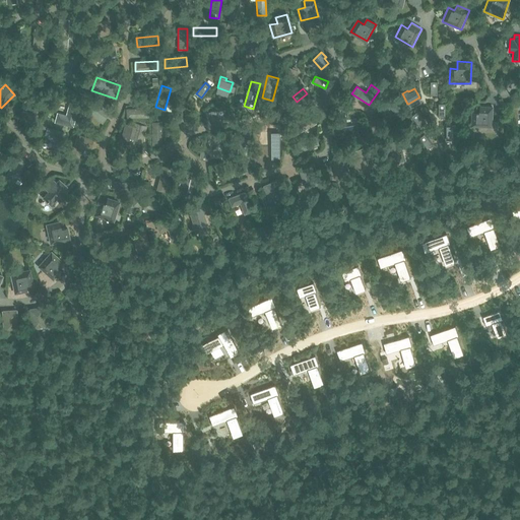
[(389,94),(378,108),(384,114),(391,107),(399,115),(404,109),(389,94)]
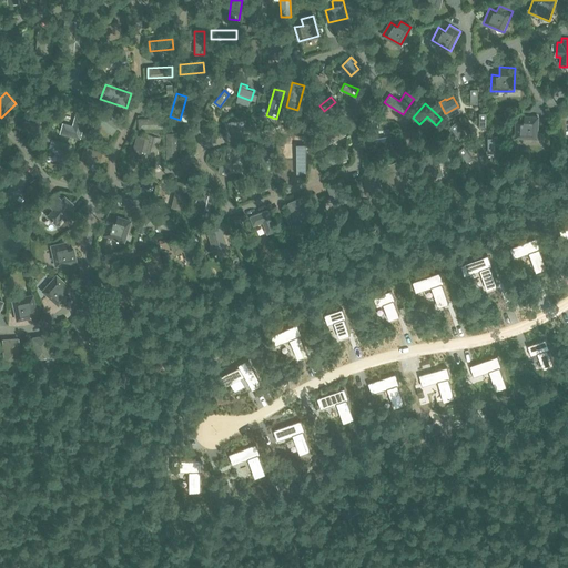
[(103,110),(94,122),(112,133),(120,121),(103,110)]
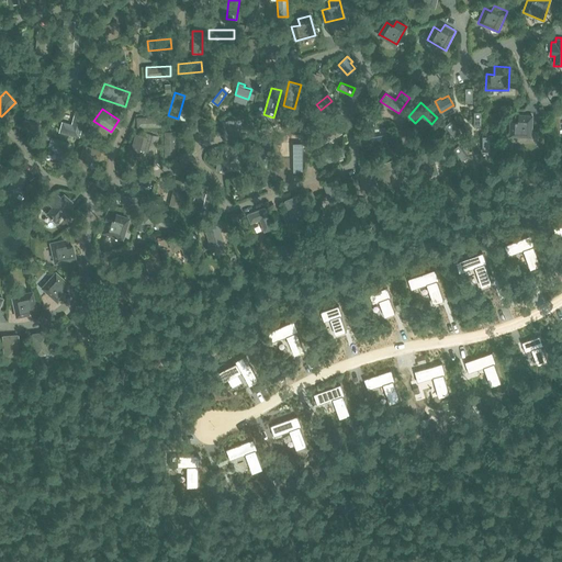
[(62,121),(59,130),(79,135),(85,114),(75,112),(72,123),(62,121)]
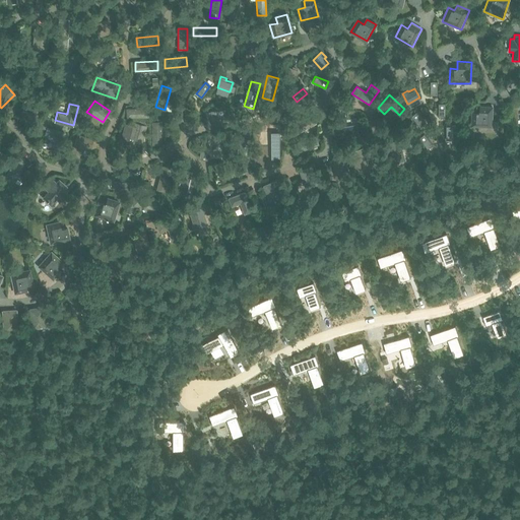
[(493,128),(494,106),(480,105),(480,113),(472,112),(471,127),(493,128)]
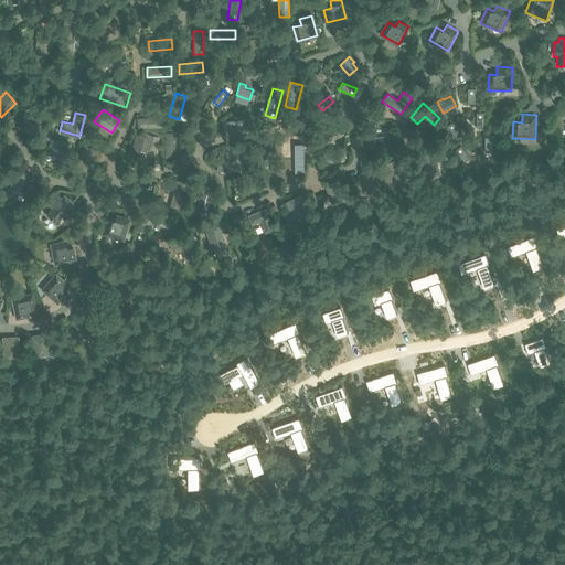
[(162,117),(138,118),(138,127),(162,126),(162,117)]
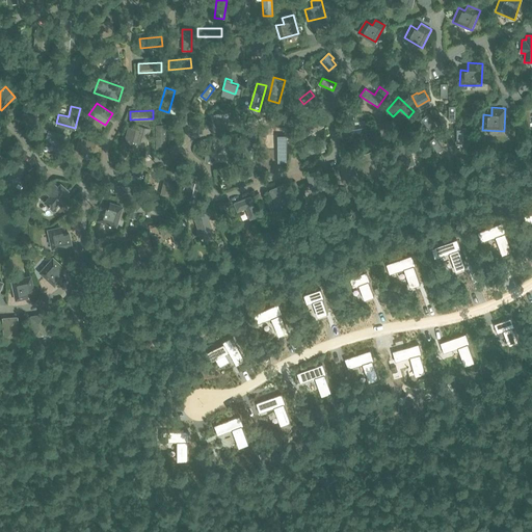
[(427,114),(422,118),(430,129),(435,125),(427,114)]
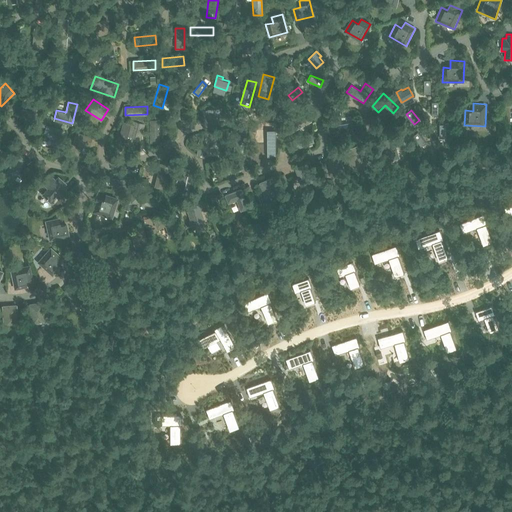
[(307,115),(284,128),(289,135),(311,123),(307,115)]
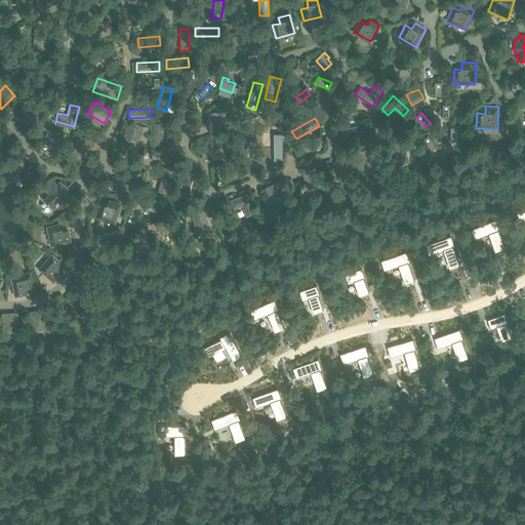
[(155,122),(155,145),(164,145),(164,122),(155,122)]
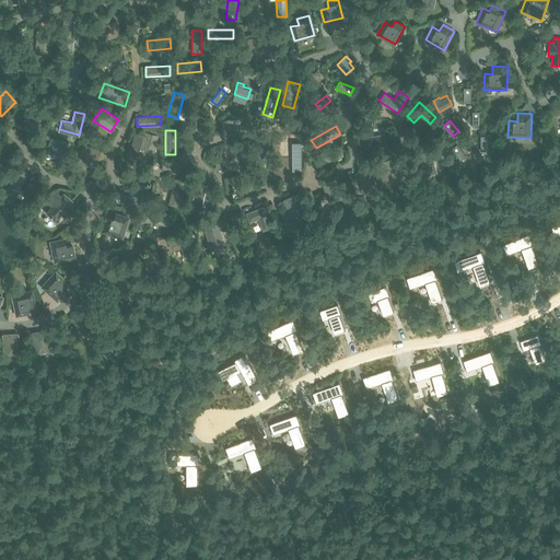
[(136,133),(130,152),(142,155),(143,152),(153,154),(158,136),(144,131),(143,136),(136,133)]
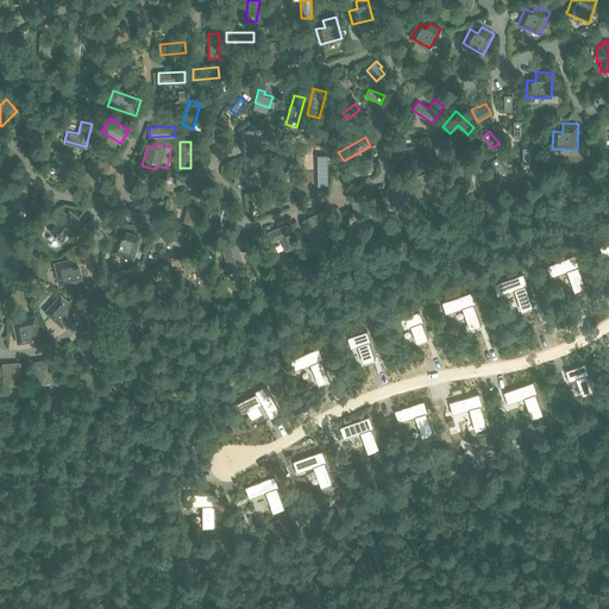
[(418,146),(391,151),(394,162),(420,157),(418,146)]
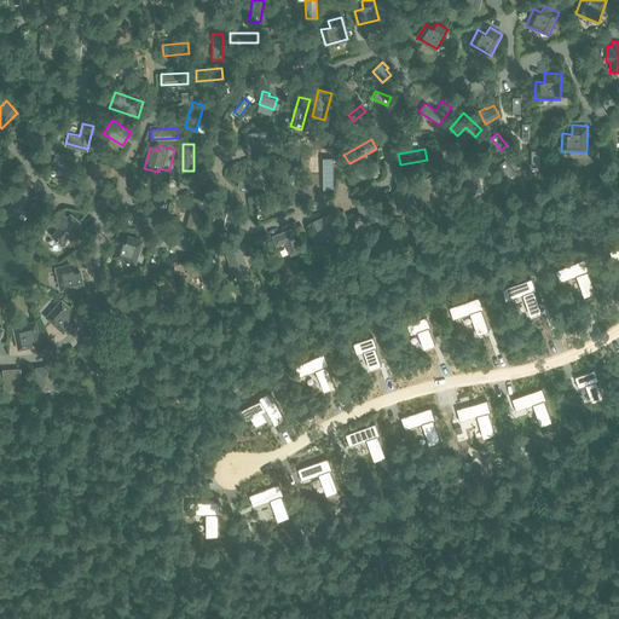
[(77,157),(56,151),(53,163),(63,166),(59,179),(71,183),(77,157)]
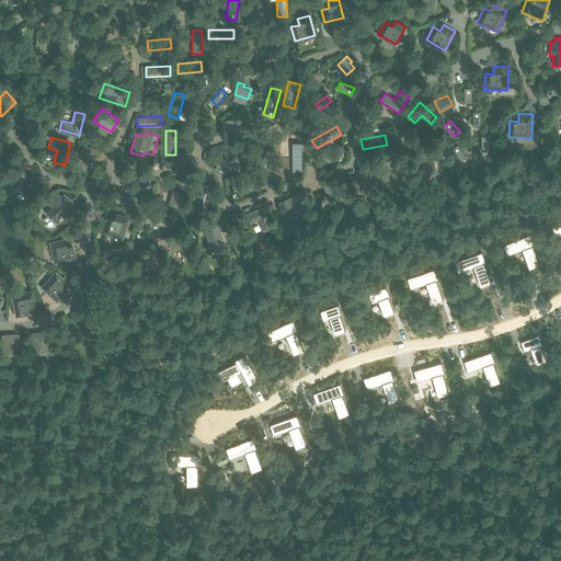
[(259,141),(255,165),(265,168),(270,144),(259,141)]
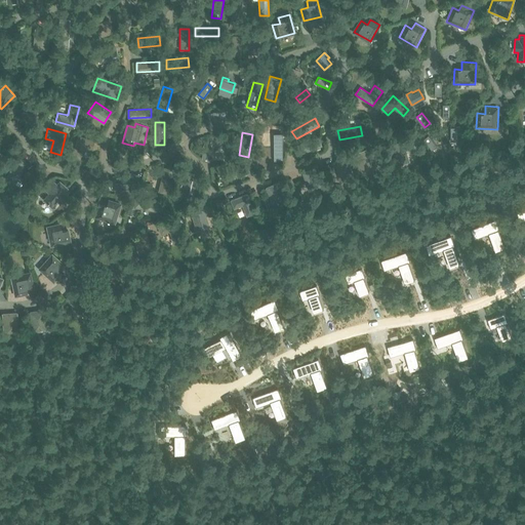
[(77,134),(71,155),(80,157),(83,147),(91,149),(94,139),(77,134)]
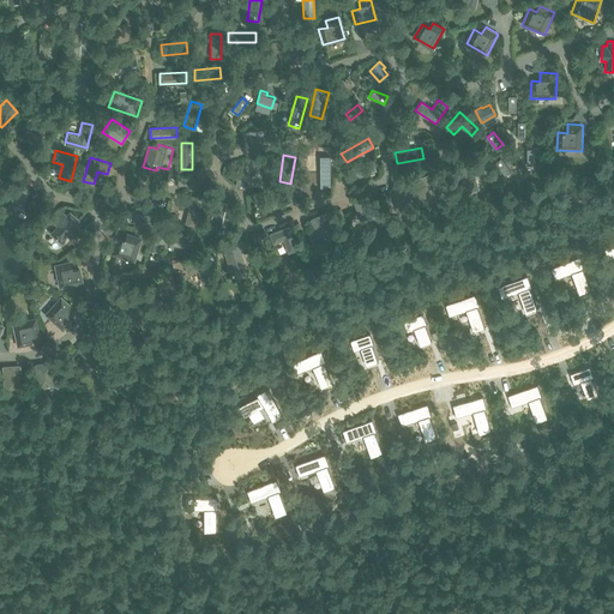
[(254,158),(250,186),(262,187),(265,161),(254,158)]
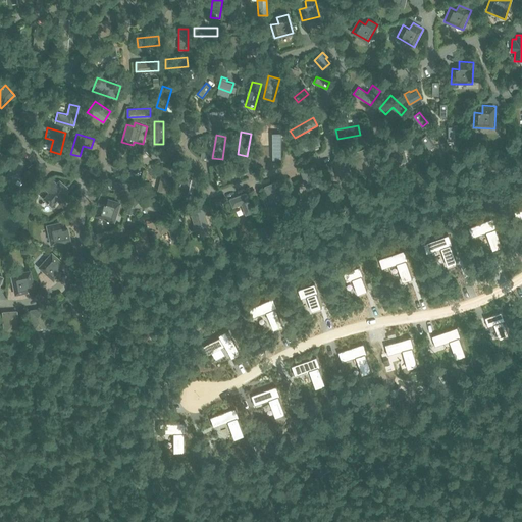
[(279,135),(271,135),(272,159),(280,158),(279,135)]
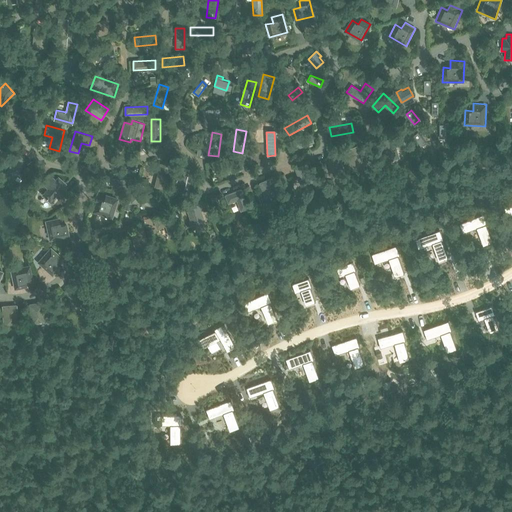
[(418,132),(413,136),(422,146),(427,142),(418,132)]
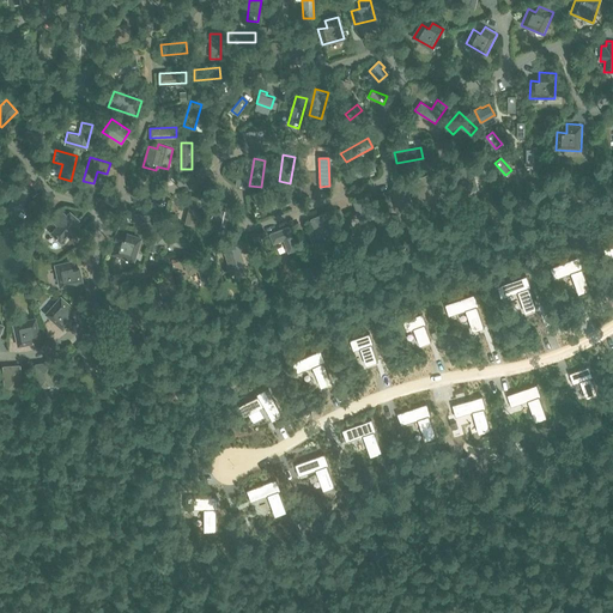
[(371,162),(343,173),(347,183),(375,173),(371,162)]
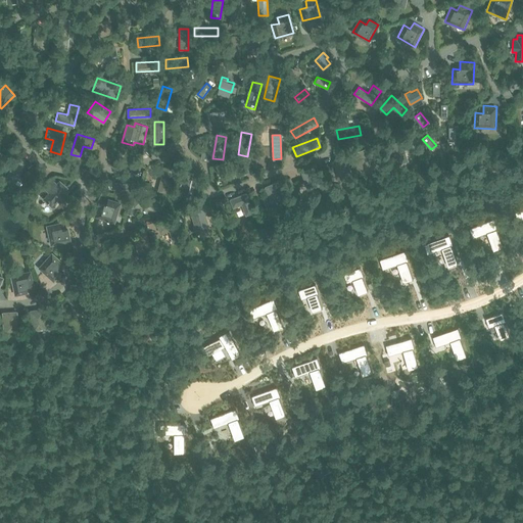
[(400,139),(388,144),(395,164),(409,160),(400,139)]
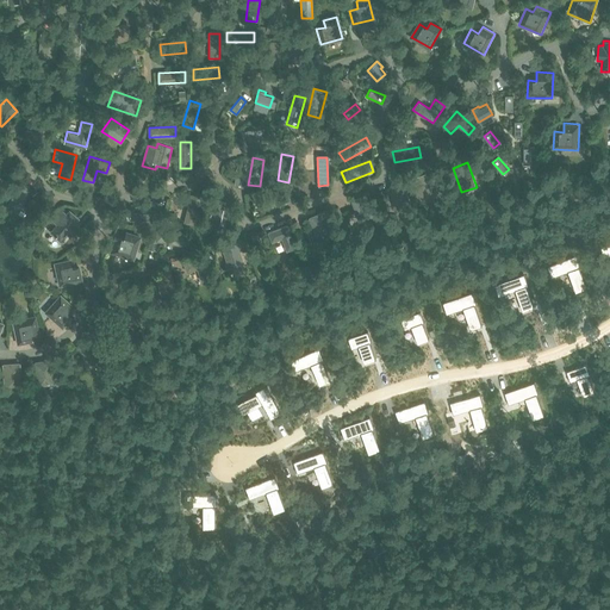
[(19,182),(4,210),(13,215),(29,187),(19,182)]
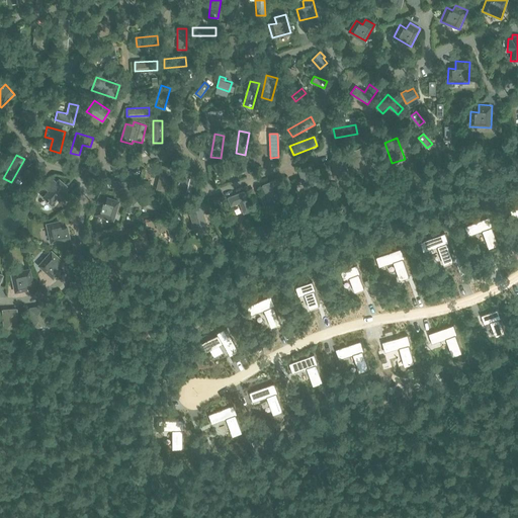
[(242,158),(219,165),(221,174),(245,167),(242,158)]
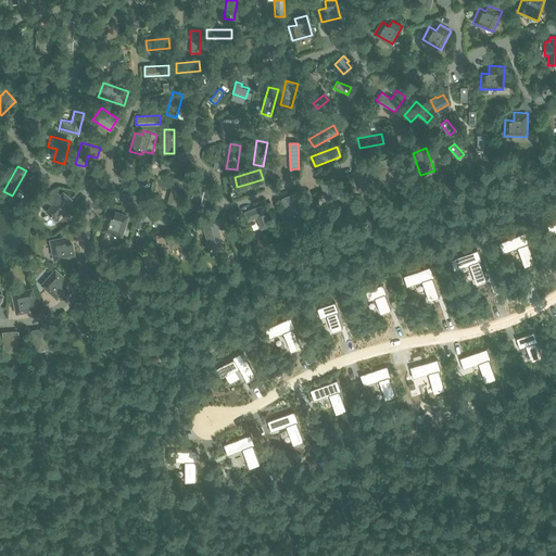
[(335,177),(320,181),(328,202),(342,197),(335,177)]
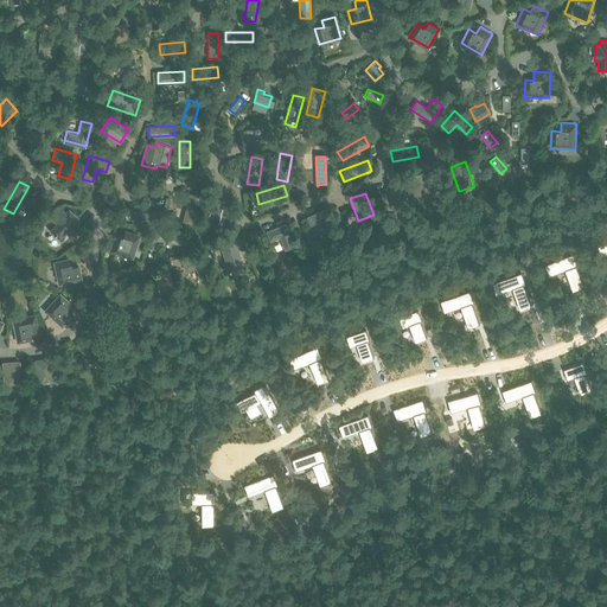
[(190,195),(183,222),(192,223),(199,197),(190,195)]
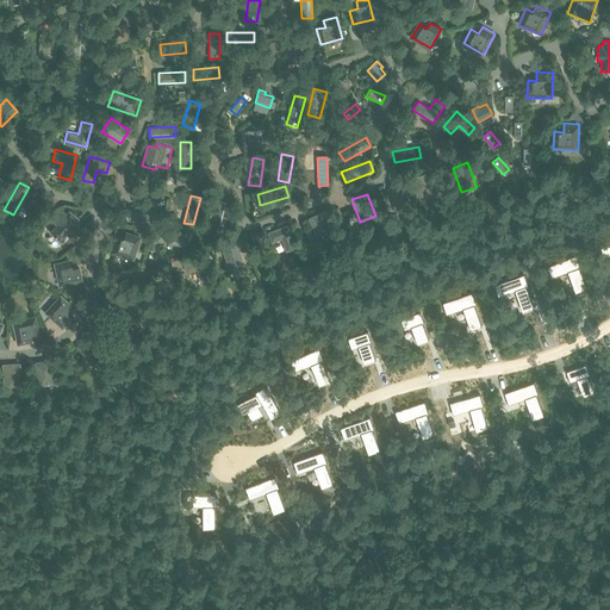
[(215,199),(209,225),(219,229),(225,201),(215,199)]
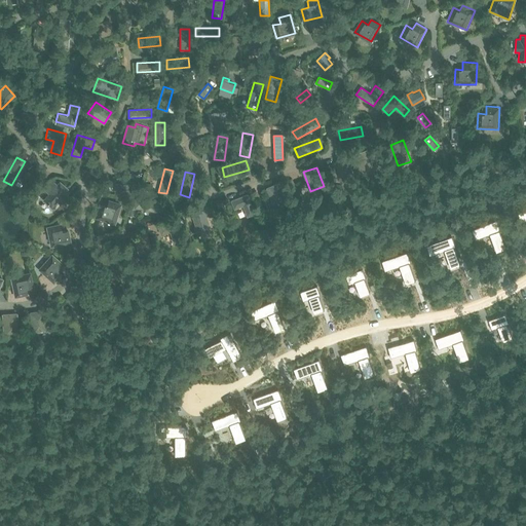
[(51,208),(57,201),(61,203),(69,194),(65,191),(68,188),(60,180),(57,184),(53,181),(45,190),(48,193),(42,200),(51,208)]
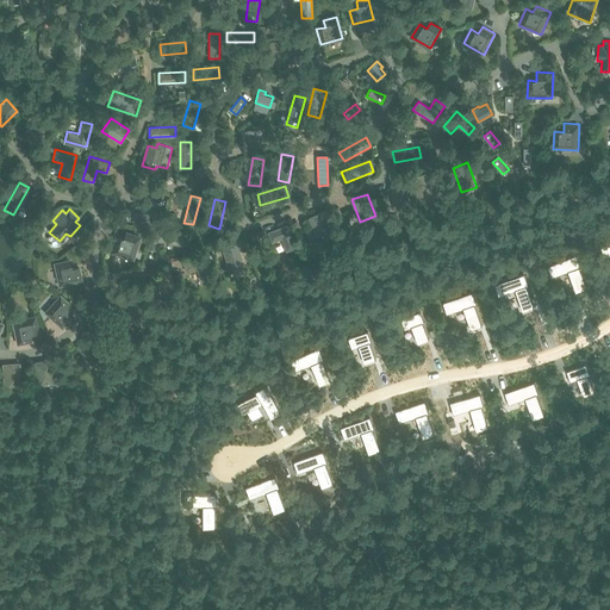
[(324,211),(309,217),(318,241),(334,236),(324,211)]
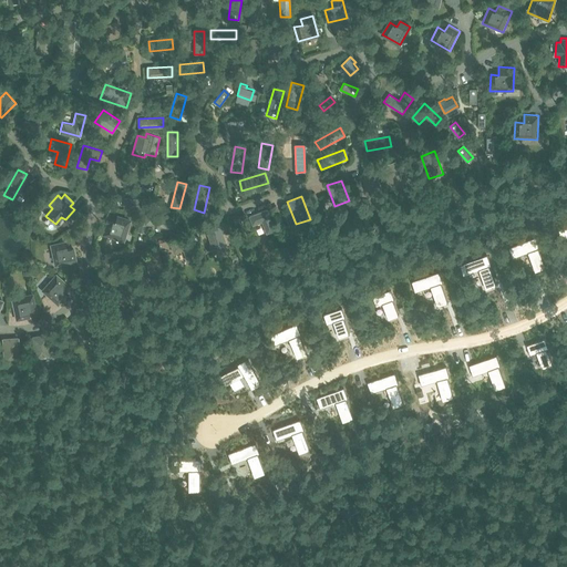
[(123,199),(123,209),(148,209),(148,199),(123,199)]
